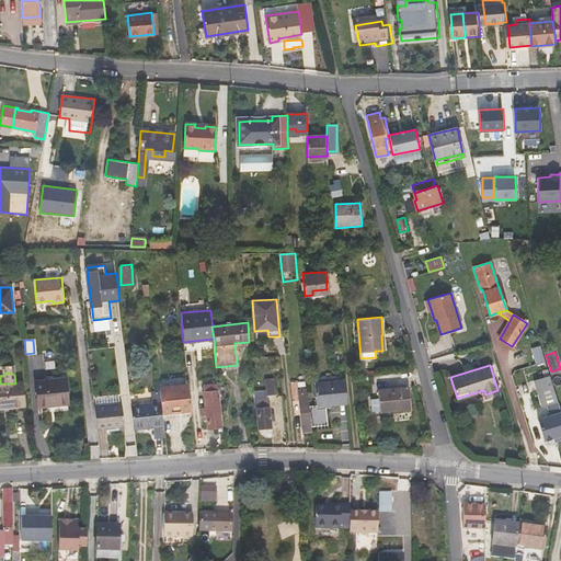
[(560,413),(549,375),(533,380),(541,407),(547,404),(550,415),(537,419),(544,439),(552,437),(553,441),(560,438),(560,413)]
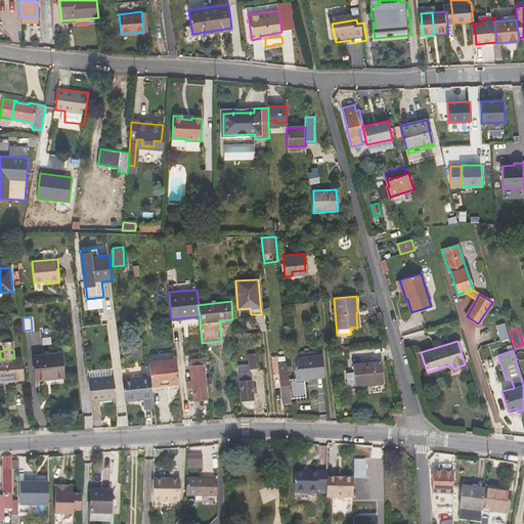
[(293,355),(296,378),(303,378),(324,376),(322,352),(293,355)]
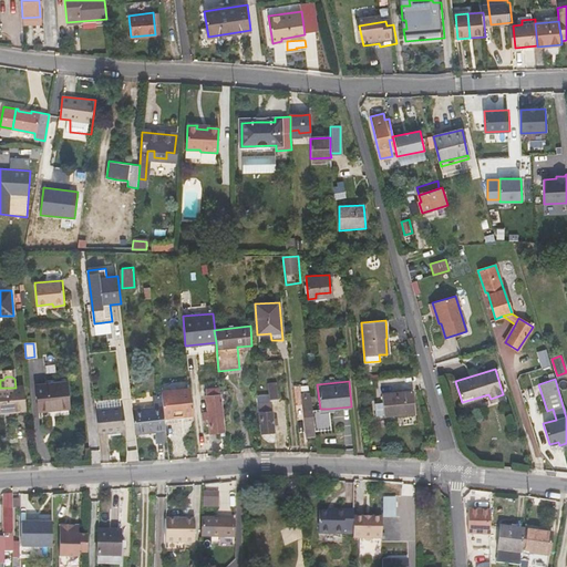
[(65,382),(37,385),(39,411),(69,408),(65,382)]
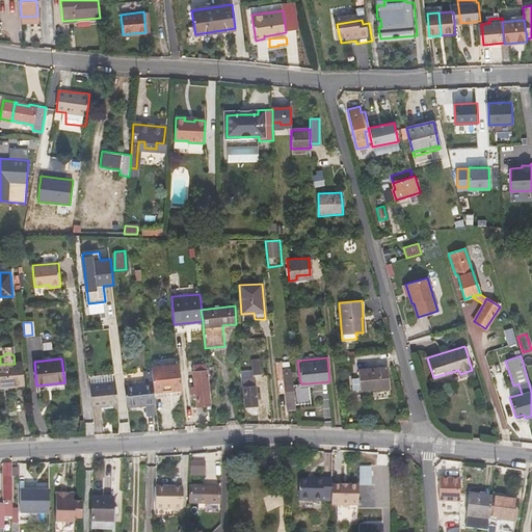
[(260,358),(251,360),(253,371),(253,374),(261,374),(260,358)]
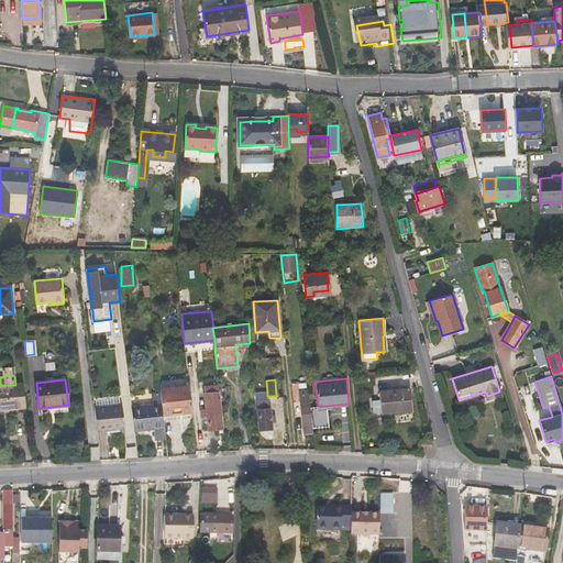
[(0,409),(24,407),(22,384),(15,385),(0,385),(0,409)]
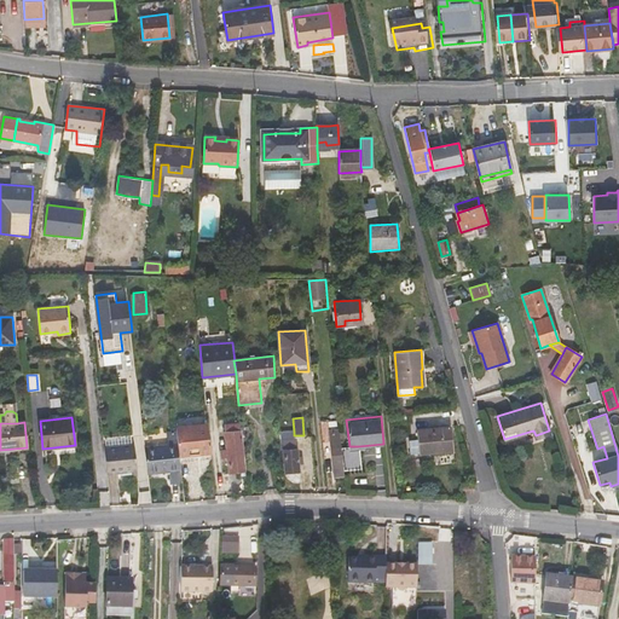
[(208,422),(175,426),(178,444),(179,456),(210,453),(208,422)]
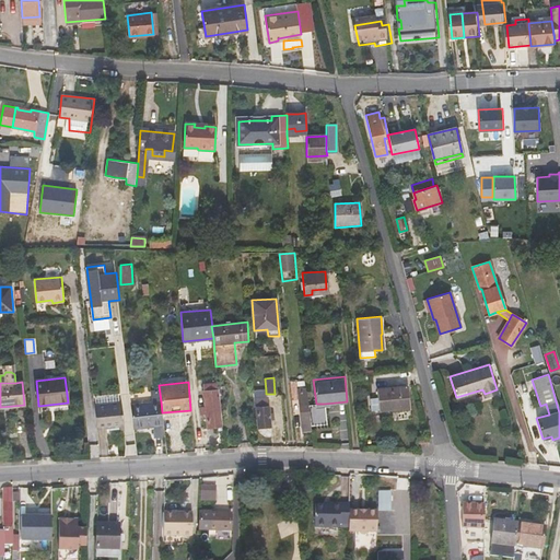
[(206,413),(207,428),(222,427),(218,383),(202,384),(205,407),(199,407),(200,413),(206,413)]
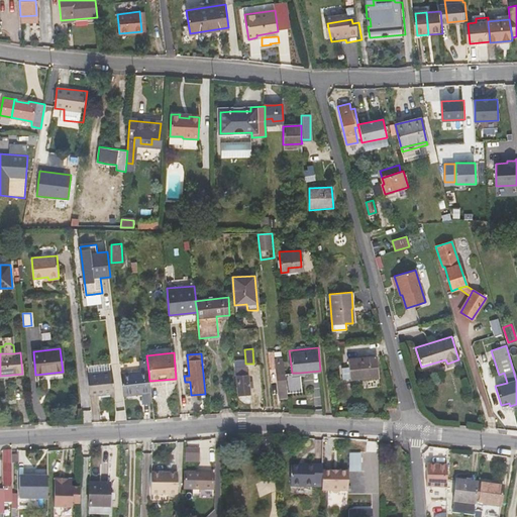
[(376,356),(348,358),(350,377),(369,376),(370,377),(378,377),(376,356)]
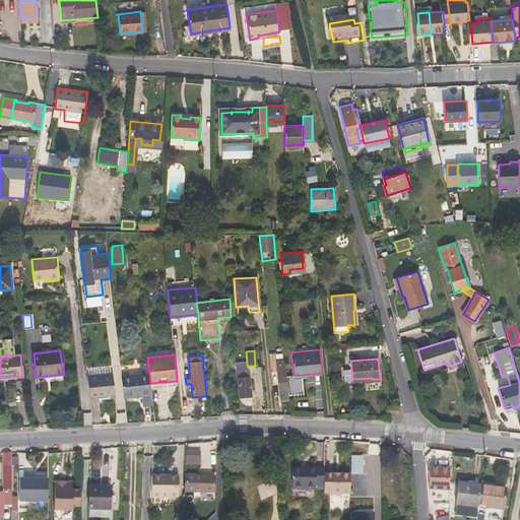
[(277,362),(280,399),(288,399),(287,394),(286,380),(284,361),(277,362)]
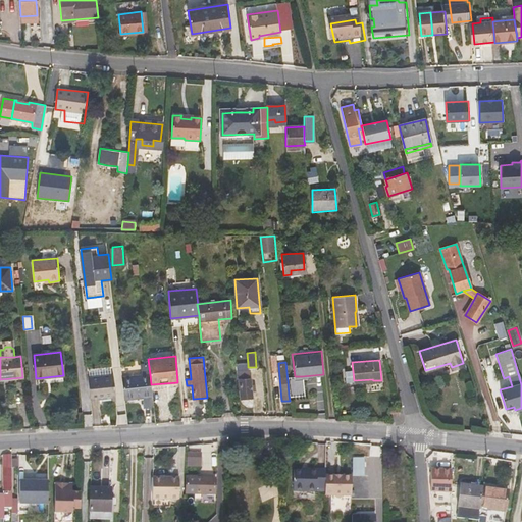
[(236,365),(238,379),(239,379),(241,379),(240,371),(249,370),(248,367),(248,364),(236,365)]
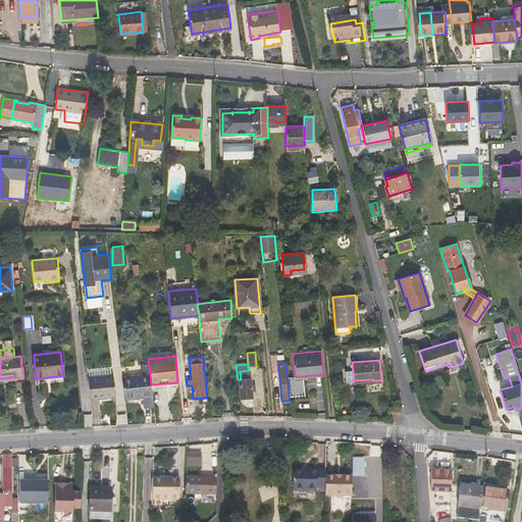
[(253,398),(252,390),(251,385),(251,378),(249,378),(249,370),(240,371),(241,379),(239,379),(241,399),(253,398)]
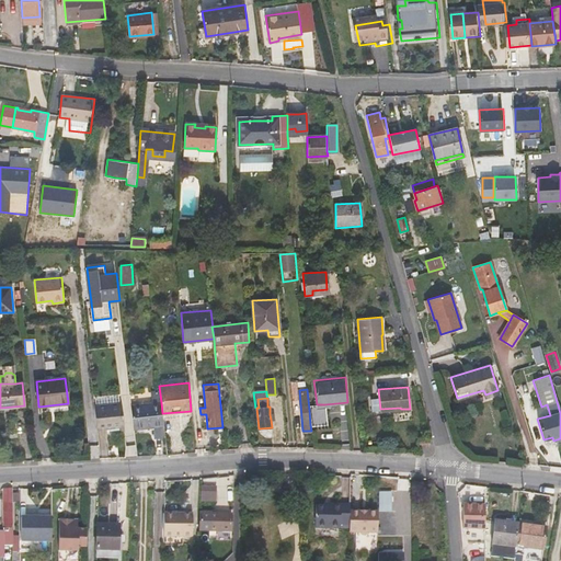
[(162,413),(161,402),(132,405),(134,430),(153,427),(156,438),(164,438),(162,413)]
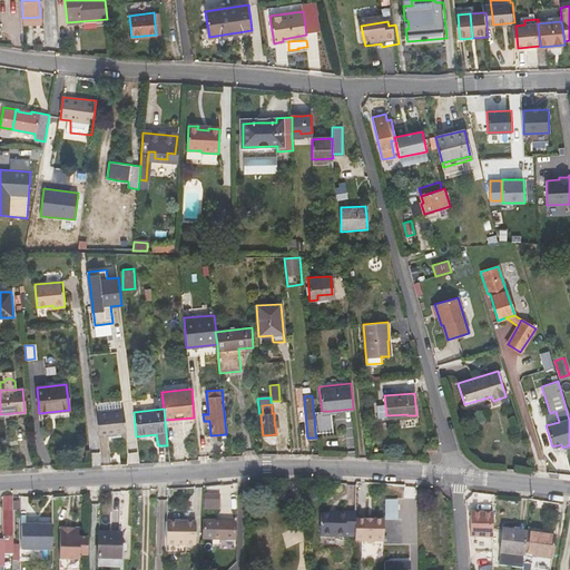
[(332,430),(331,415),(322,416),(314,416),(315,432),(332,430)]
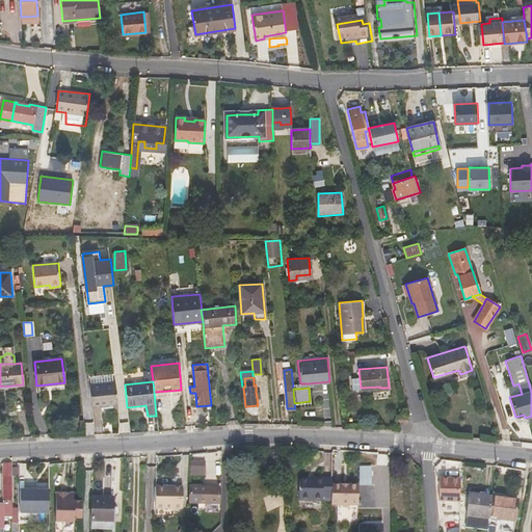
[(90,392),(92,413),(114,410),(118,409),(115,389),(90,392)]
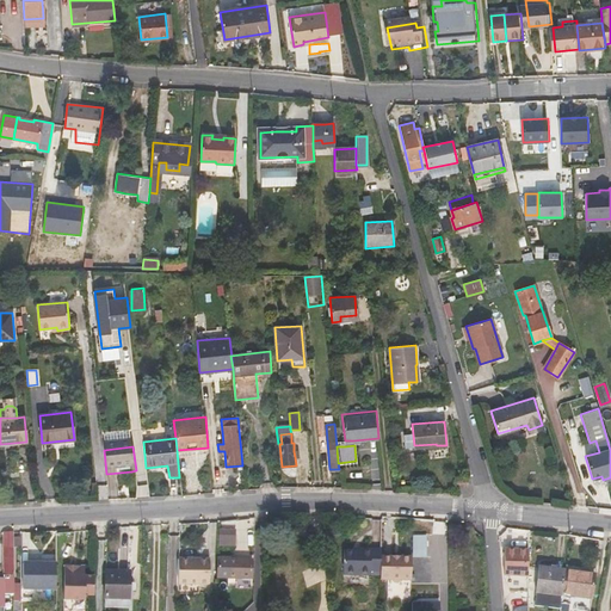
[(542,489),(536,473),(528,475),(534,493),(542,489)]
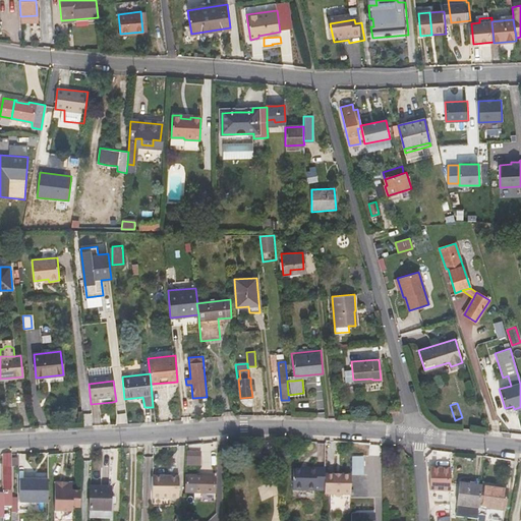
[(455,421),(455,420),(450,405),(440,409),(445,424),(455,421)]
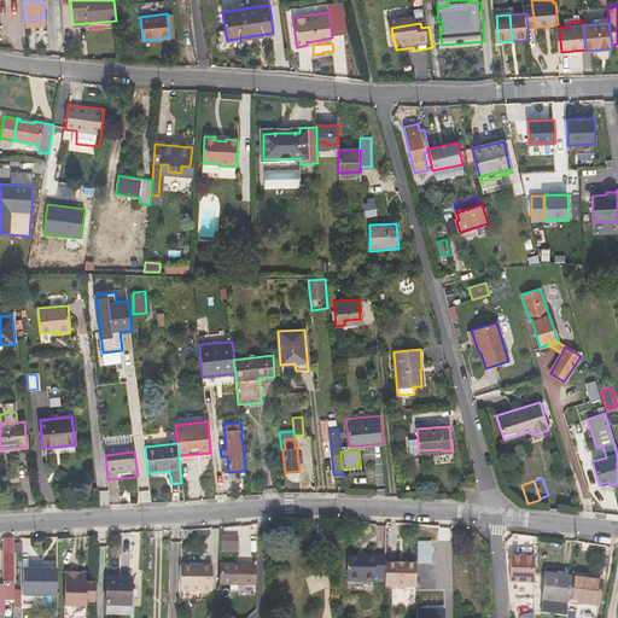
[(11,590),(13,583),(12,552),(12,541),(12,537),(3,538),(3,540),(4,587),(4,600),(13,600),(13,617),(21,617),(21,590),(11,590)]
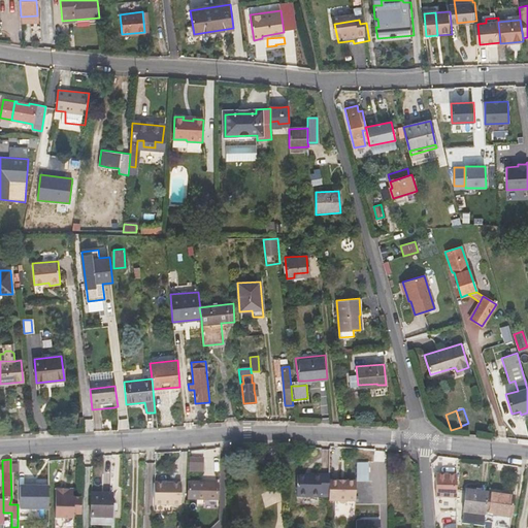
[(329,493),(329,481),(329,474),(312,474),(312,477),(305,476),(297,476),(297,496),(321,497),(321,493),(329,493)]
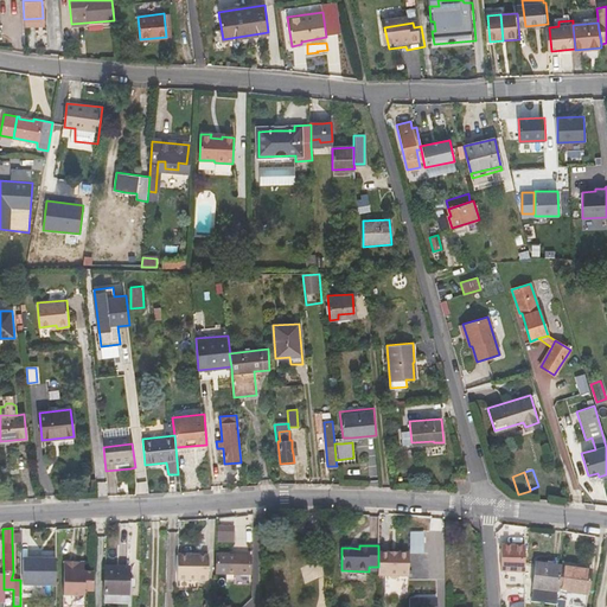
[(502,545),(502,572),(525,572),(525,547),(502,545)]
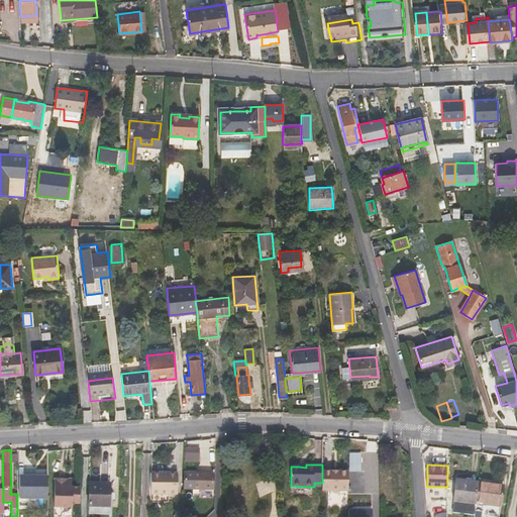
[(322,483),(322,487),(322,491),(331,491),(333,494),(337,494),(339,491),(348,492),(348,472),(322,471),(322,483)]
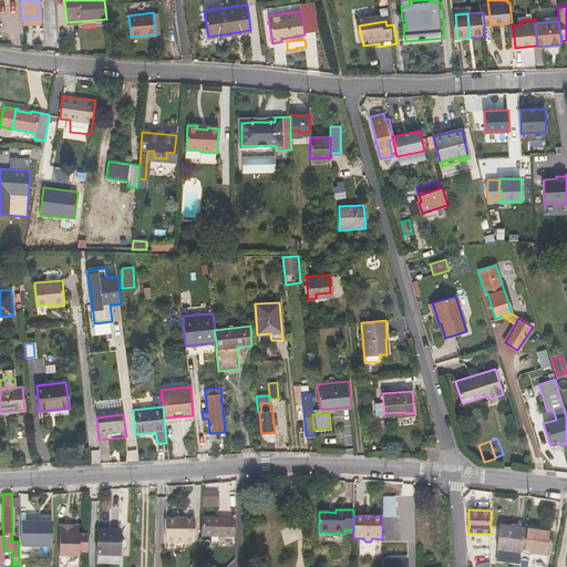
[(195,519),(166,518),(166,543),(195,543),(195,519)]
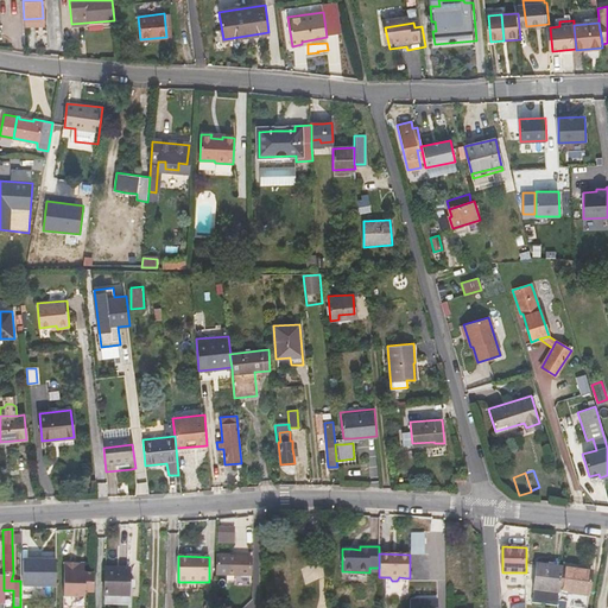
[(217,557),(217,575),(227,575),(234,575),(251,575),(251,558),(217,557)]
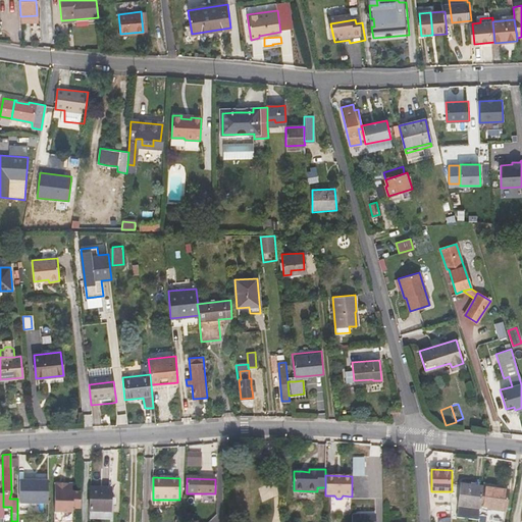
[(48,481),(19,481),(19,492),(37,493),(38,504),(48,504),(48,481)]
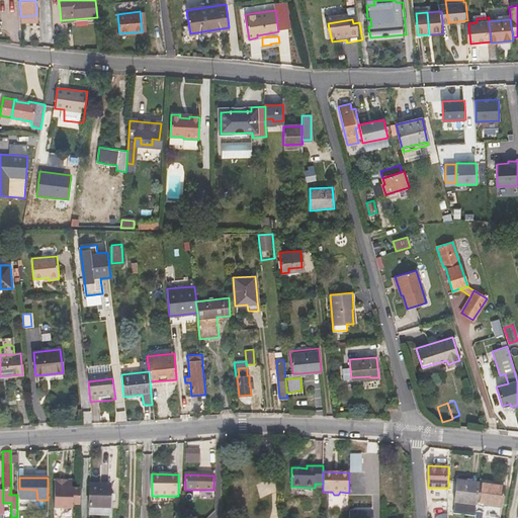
[(72,505),(79,505),(80,489),(71,488),(71,487),(68,487),(68,480),(55,480),(54,508),(72,508),(72,505)]
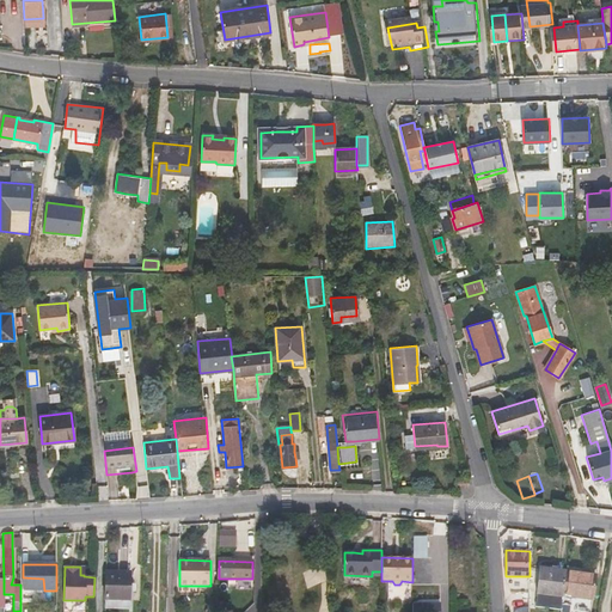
[(540,569),(538,593),(563,597),(563,595),(565,571),(540,569)]
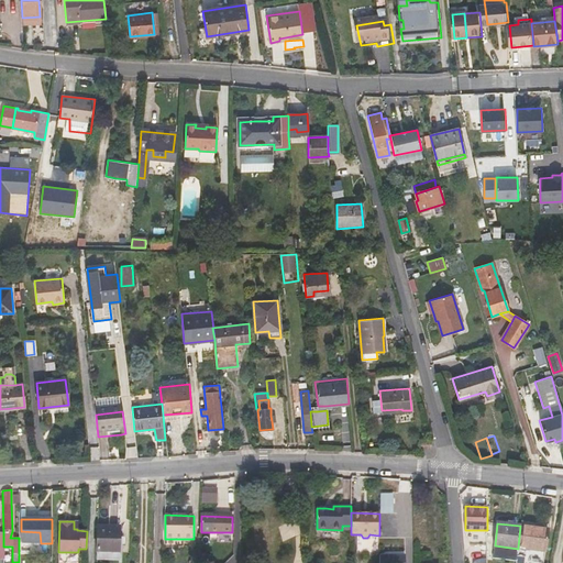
[(544,551),(548,529),(520,526),(518,548),(544,551)]
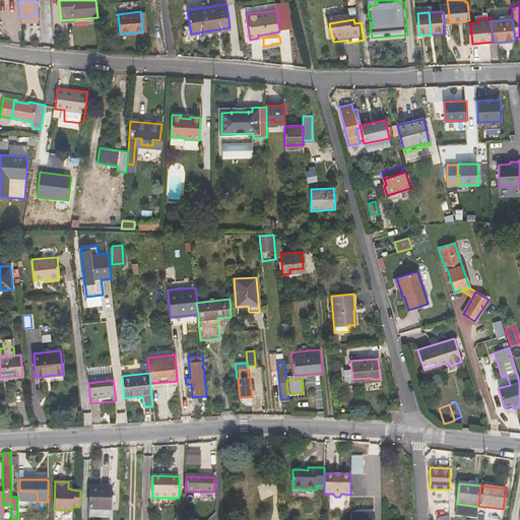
[(110,511),(111,486),(90,486),(89,510),(110,511)]
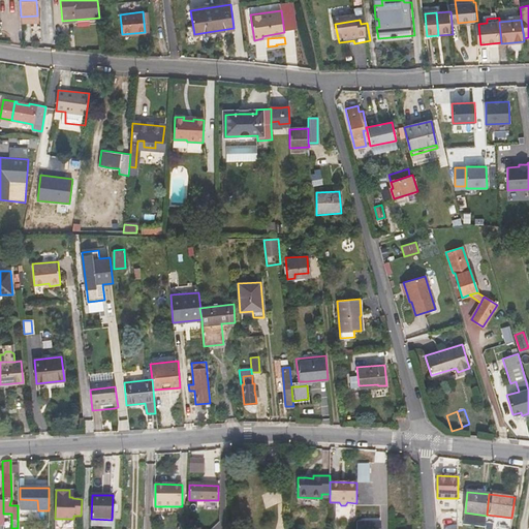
[(38,510),(37,500),(20,499),(20,510),(38,510)]
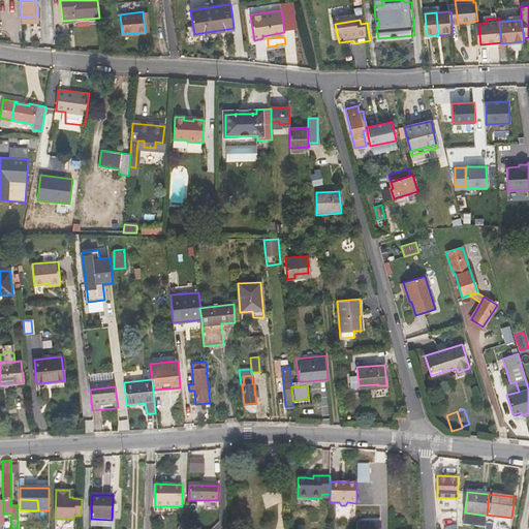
[(341,514),(341,508),(337,507),(336,517),(353,518),(353,514),(341,514)]
